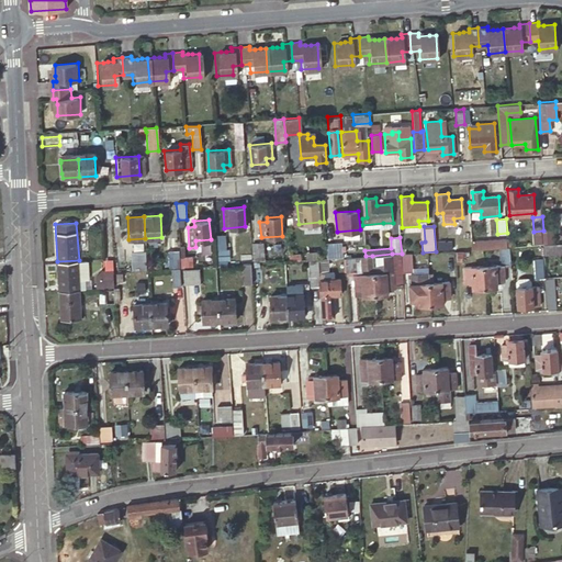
[(472,240),(472,248),(483,248),(502,247),(508,246),(507,237),(472,240)]
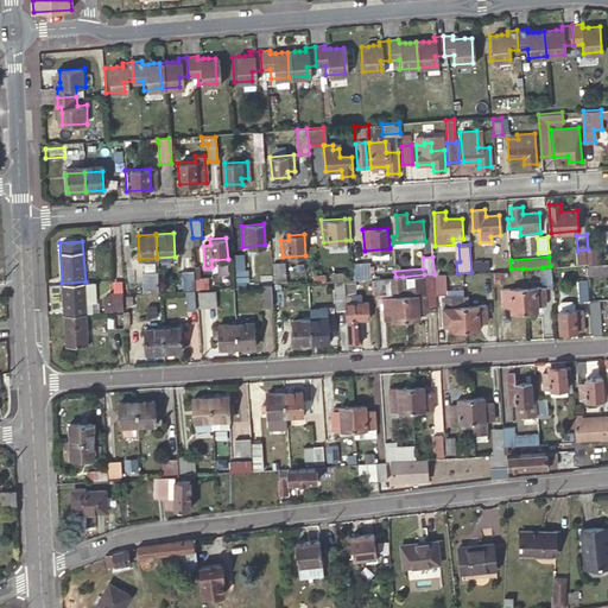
[(369,261),(353,263),(354,279),(355,279),(371,279),(371,272),(369,266),(369,261)]
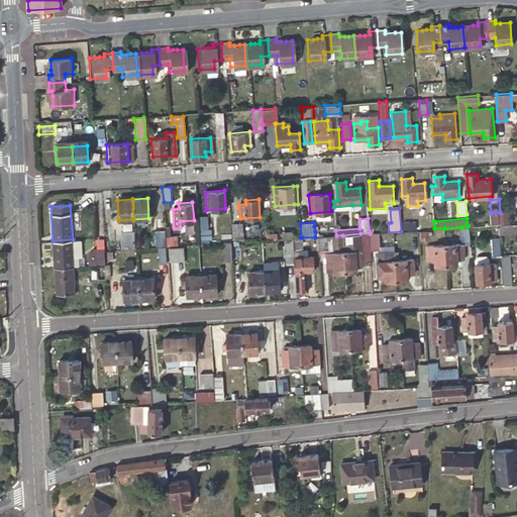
[(243,224),(233,224),(233,238),(243,238),(243,224)]
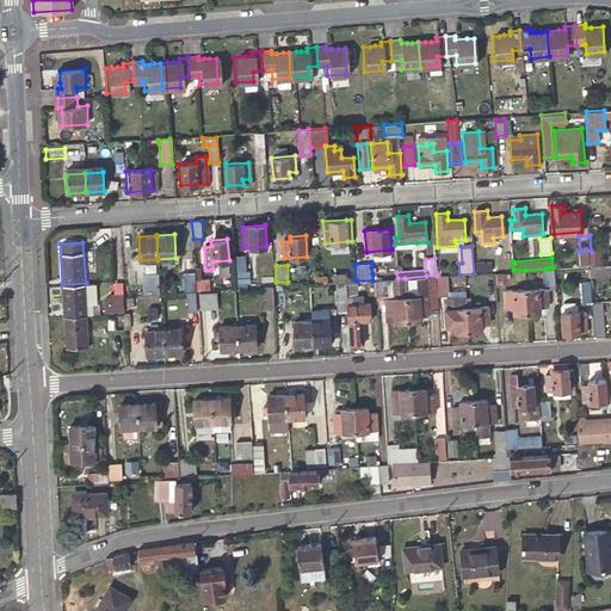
[(610,266),(592,267),(593,277),(610,275),(610,266)]
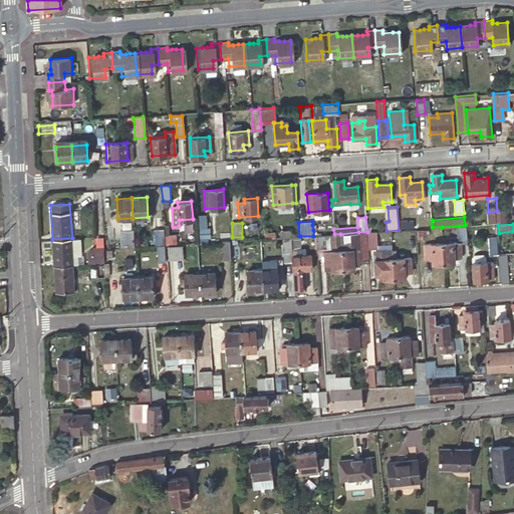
[(468,225),(465,225),(459,226),(461,242),(462,242),(462,243),(469,242),(468,225)]
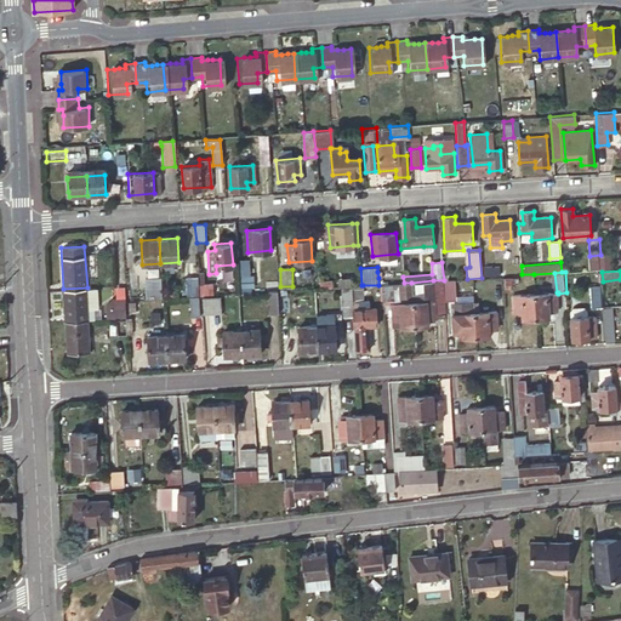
[(248,277),(238,277),(239,285),(239,294),(249,294),(248,277)]
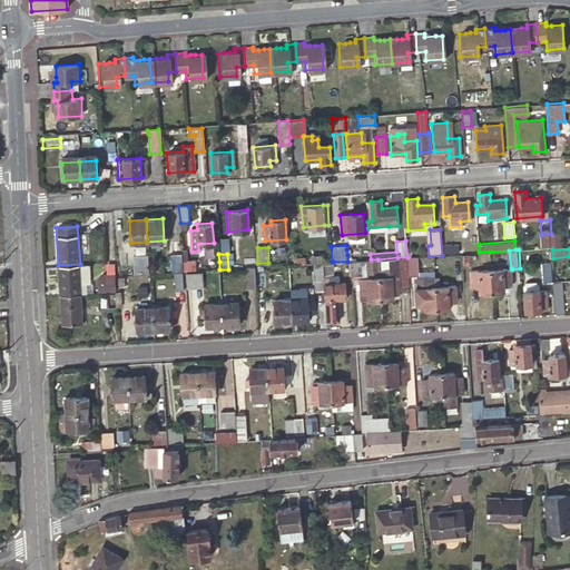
[(128,293),(150,293),(149,255),(136,255),(137,275),(128,275),(128,293)]
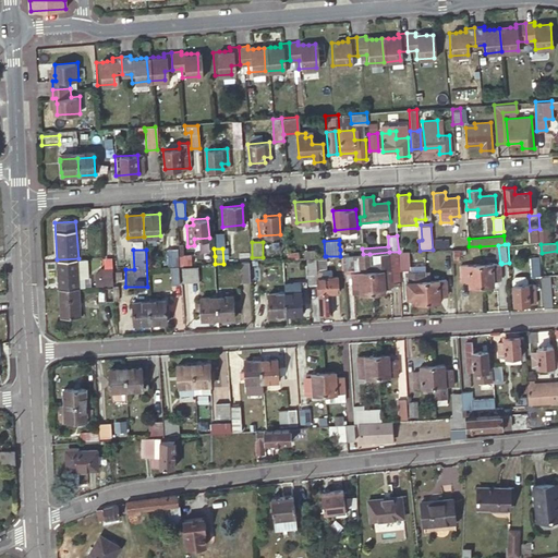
[(465,250),(453,250),(455,263),(460,262),(460,256),(465,255),(465,250)]
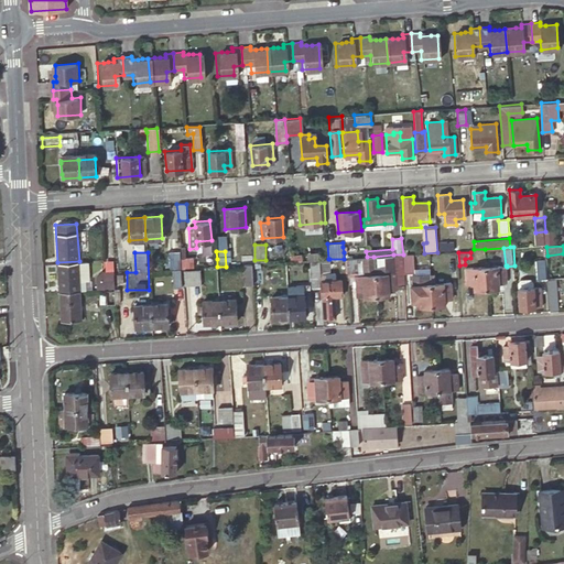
[(414,253),(403,255),(404,273),(415,272),(414,253)]
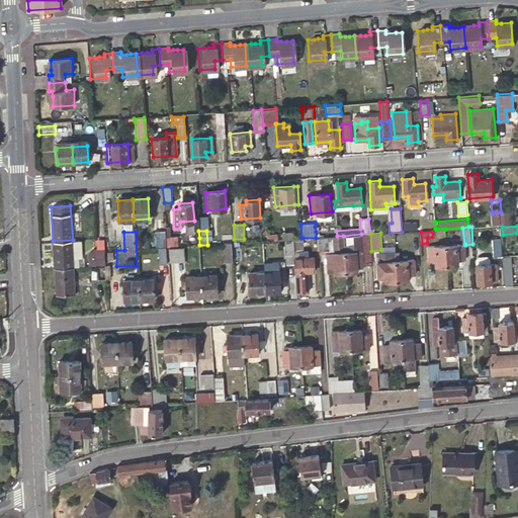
[(371,251),(370,234),(361,234),(343,236),(344,243),(345,252),(347,272),(358,271),(357,266),(364,265),(364,263),(372,262),(371,251)]
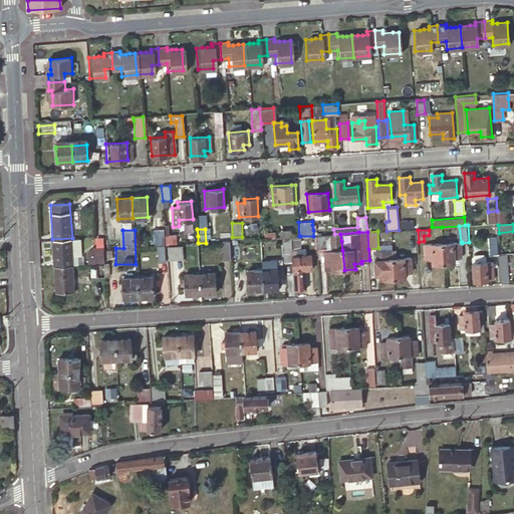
[(166,235),(167,246),(176,245),(175,234),(166,235)]
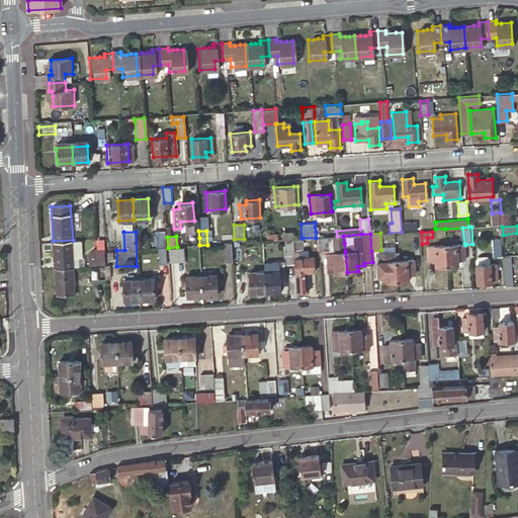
[(337,236),(318,237),(320,251),(329,250),(328,244),(344,243),(343,236),(337,236)]
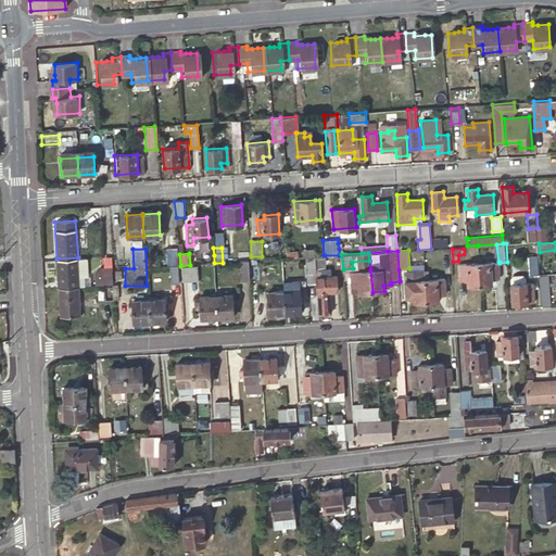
[(324,255),(314,256),(315,260),(316,272),(326,270),(325,255),(324,255)]
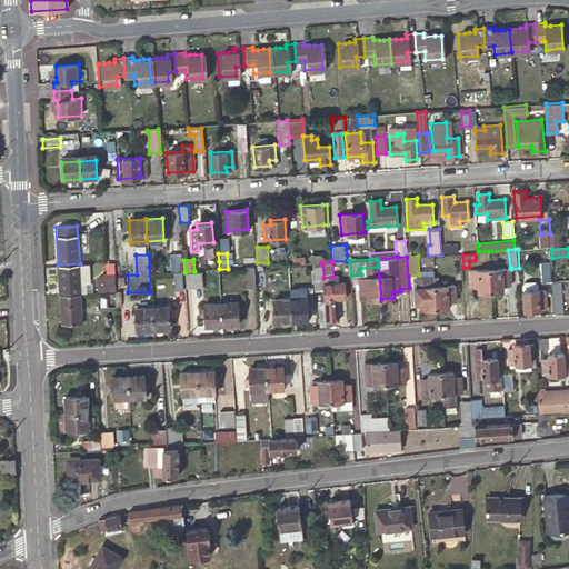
[(551,261),(541,261),(542,282),(552,281),(551,261)]
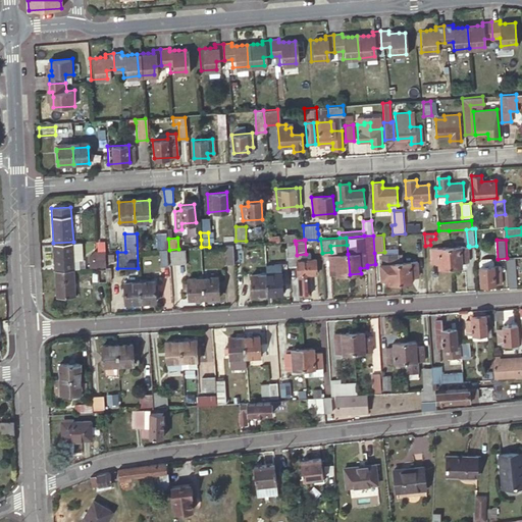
[(55,270),(74,269),(73,242),(53,243),(55,270)]
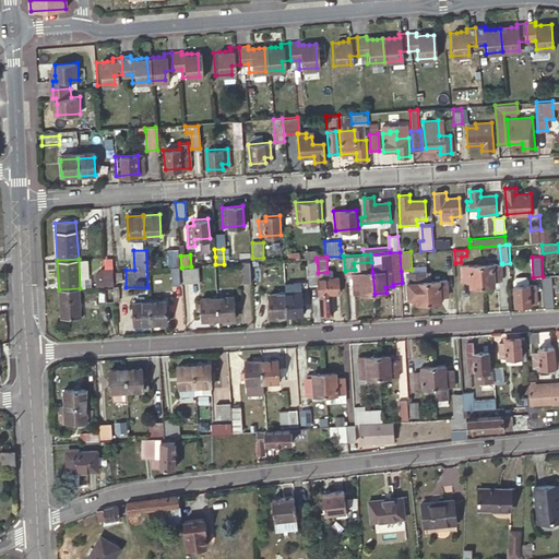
[(318,273),(317,261),(308,262),(310,286),(319,286),(318,280),(318,273)]
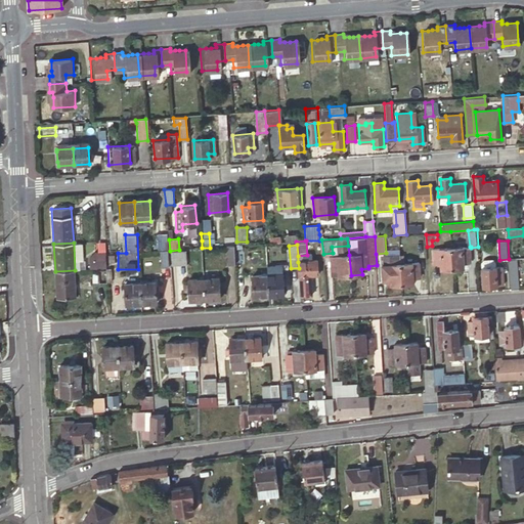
[(453,268),(465,267),(465,262),(472,261),(471,248),(471,247),(470,247),(451,248),(453,268)]
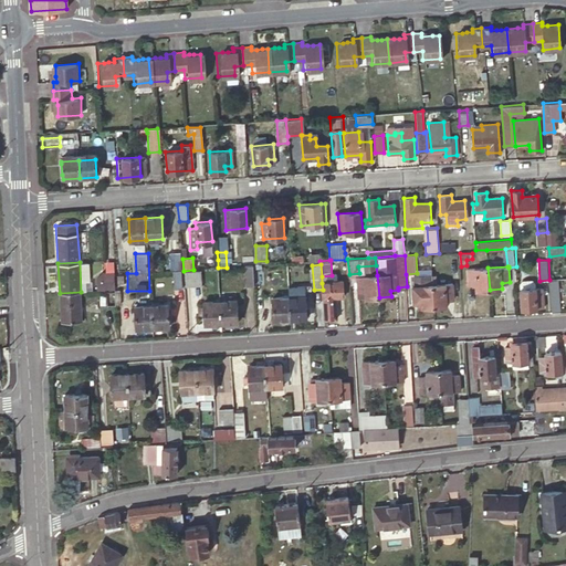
[(477,291),(490,290),(488,268),(468,269),(469,285),(477,284),(477,291)]
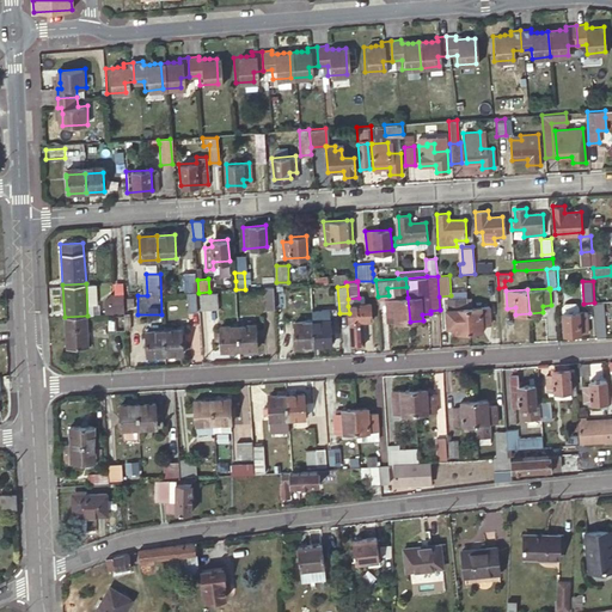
[(215,293),(201,294),(202,310),(218,308),(215,293)]
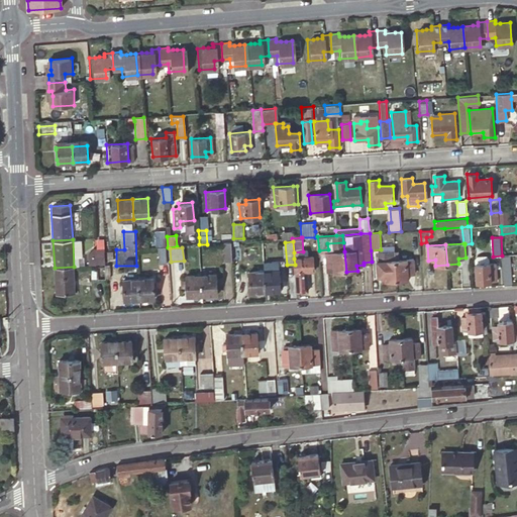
[(105,265),(104,249),(94,250),(94,257),(89,259),(90,266),(105,265)]
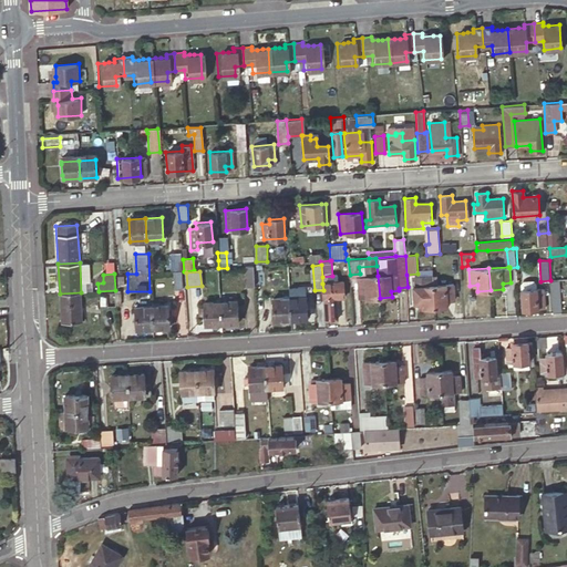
[(416,287),(414,287),(415,302),(423,302),(424,308),(436,307),(434,285),(434,275),(415,277),(416,287)]
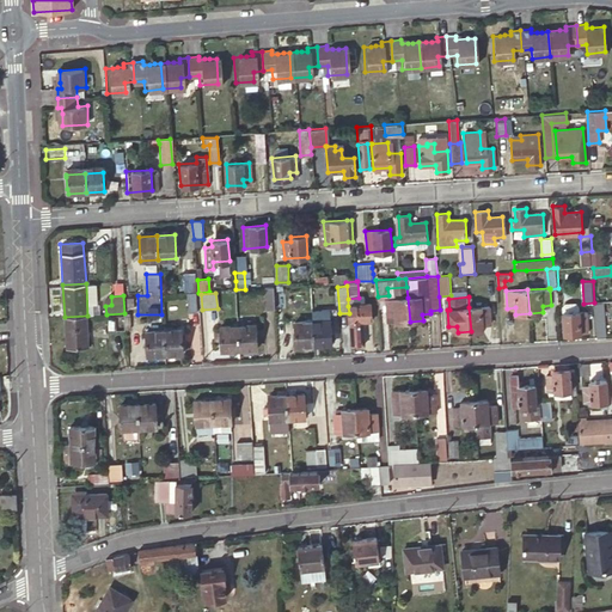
[(387,323),(410,322),(408,298),(386,299),(387,323)]
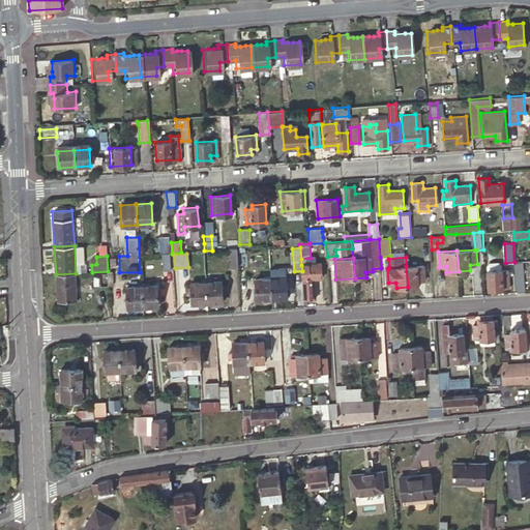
[(524,261),(516,262),(518,293),(526,293),(524,261)]
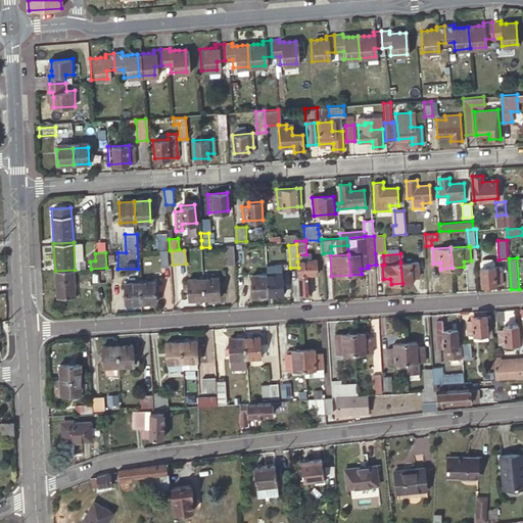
[(297,262),(298,268),(300,295),(313,294),(311,274),(318,273),(317,259),(297,262)]
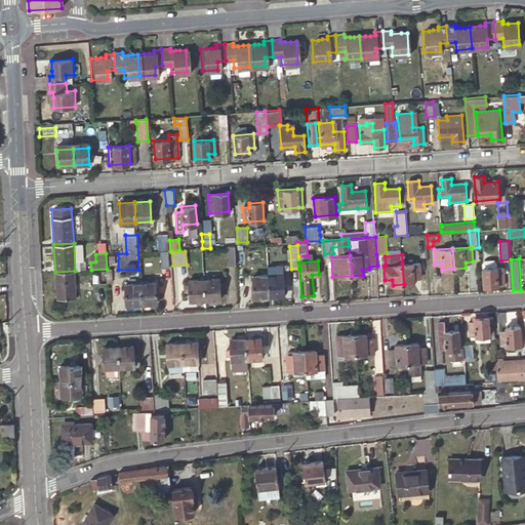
[(490,261),(483,263),(485,287),(506,285),(503,267),(490,268),(490,261)]
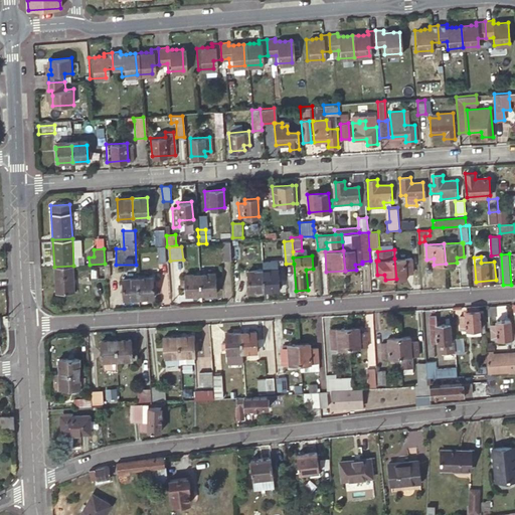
[(413,258),(394,259),(396,279),(408,279),(407,273),(414,273),(413,258)]
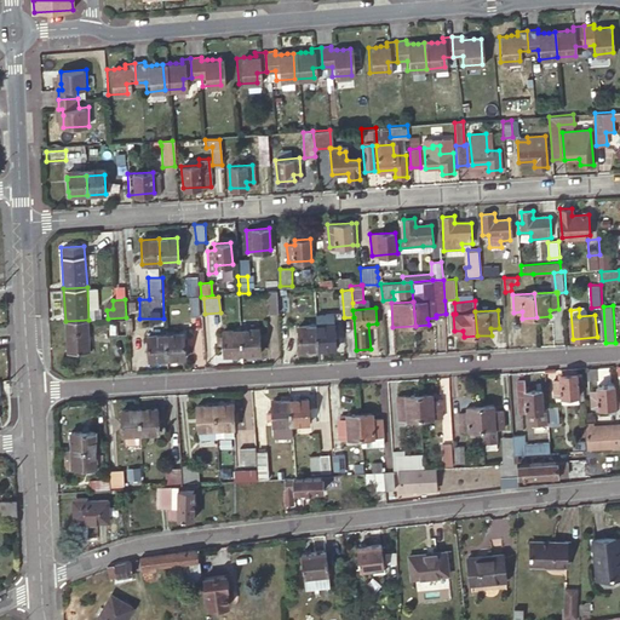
[(316,325),(319,349),(338,348),(334,314),(316,315),(316,325)]
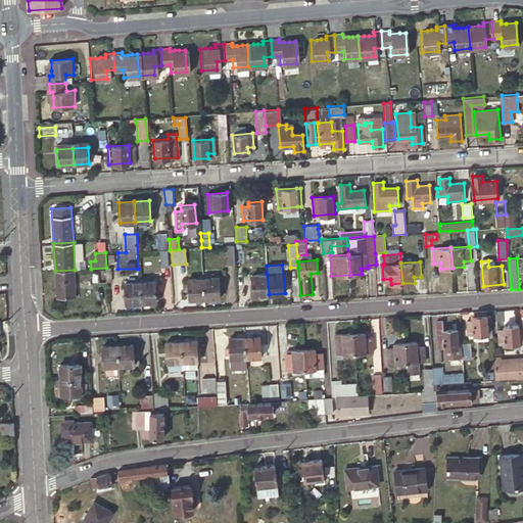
[(77,297),(75,270),(55,271),(57,298),(77,297)]
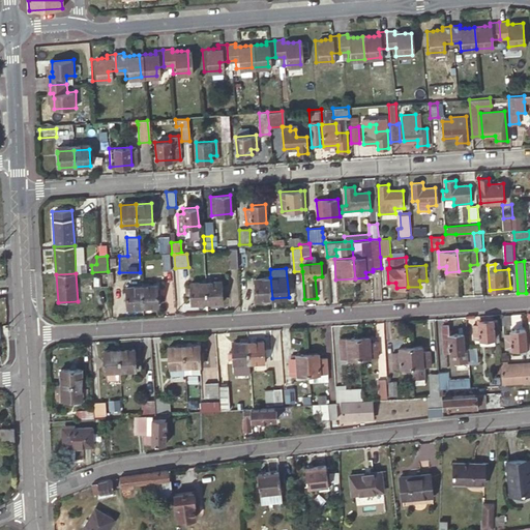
[(107,274),(98,274),(99,288),(108,287),(107,274)]
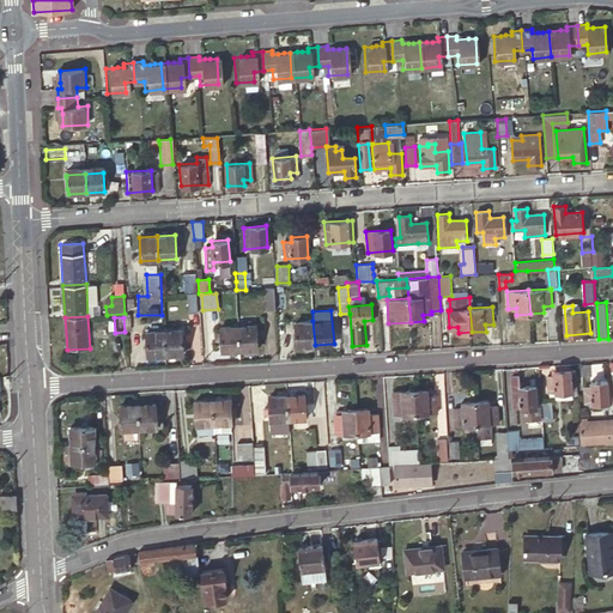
[(296,322),(297,346),(315,345),(313,321),(296,322)]
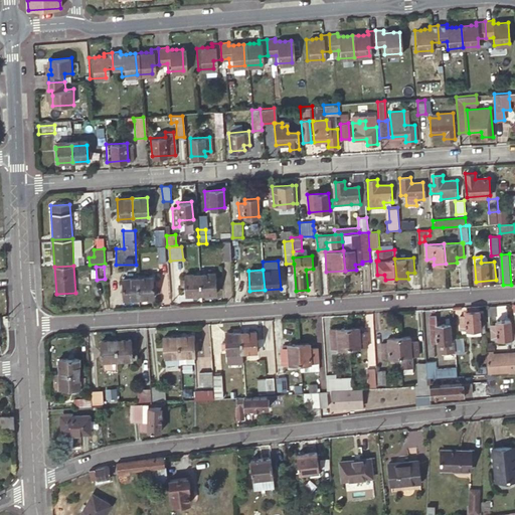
[(202,294),(217,293),(215,273),(200,274),(202,294)]
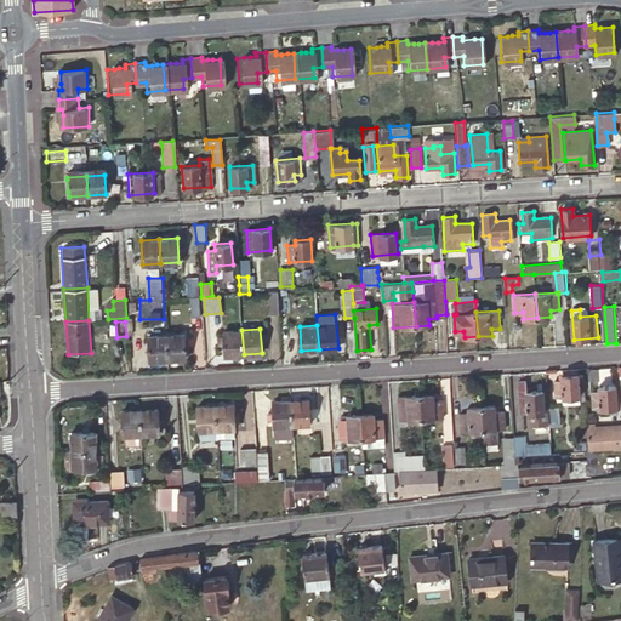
[(226,355),(244,354),(241,330),(223,331),(226,355)]
